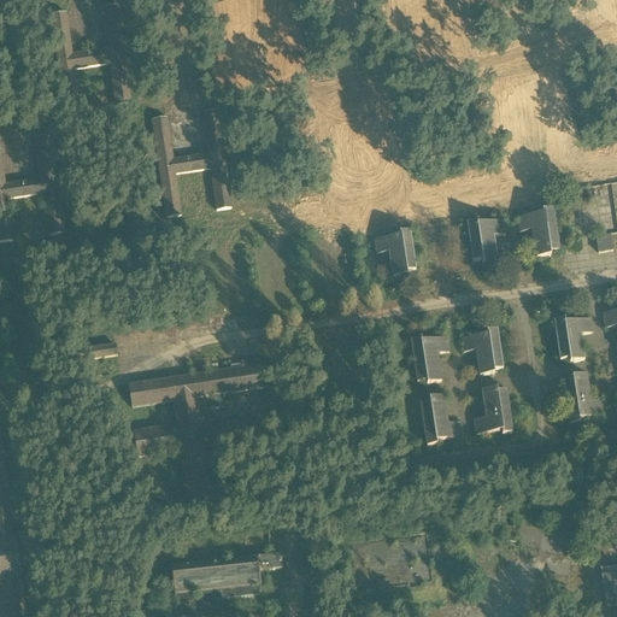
[(269,0),(272,25),(240,29),(236,0),(219,0),(230,89),(250,87),(245,46),(277,42),(281,78),(297,77),(288,0),(269,0)]
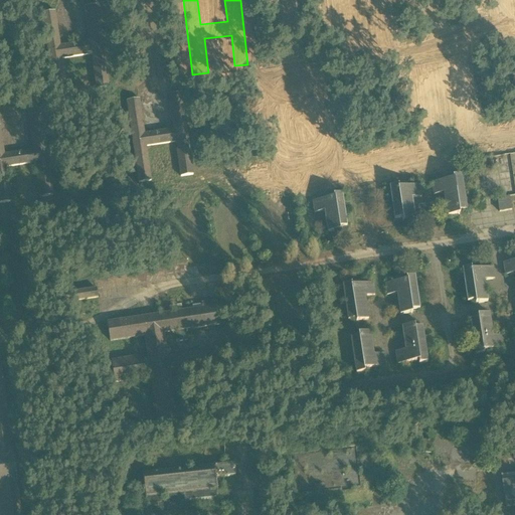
[(514,9),(514,0),(505,0),(506,10),(514,9)]
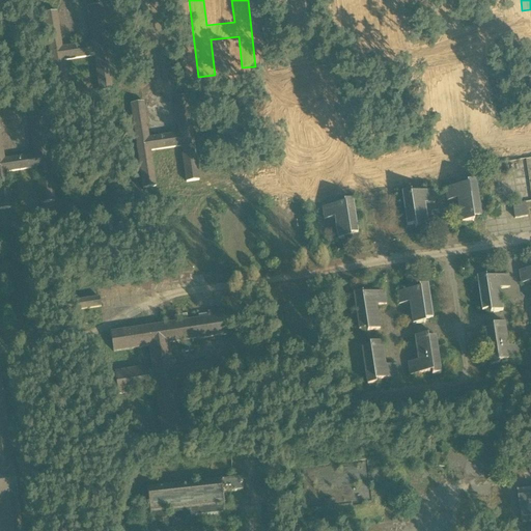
[(45,16),(56,95),(72,93),(66,60),(95,56),(101,89),(114,87),(102,6),(88,8),(93,43),(64,47),(59,14),(45,16)]
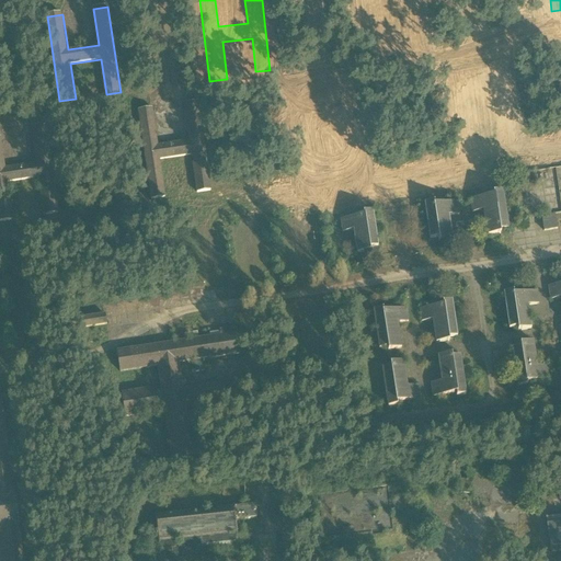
[(137,111),(150,198),(165,196),(160,160),(192,156),(197,192),(212,190),(198,102),(184,104),(190,141),(158,146),(152,109),(137,111)]
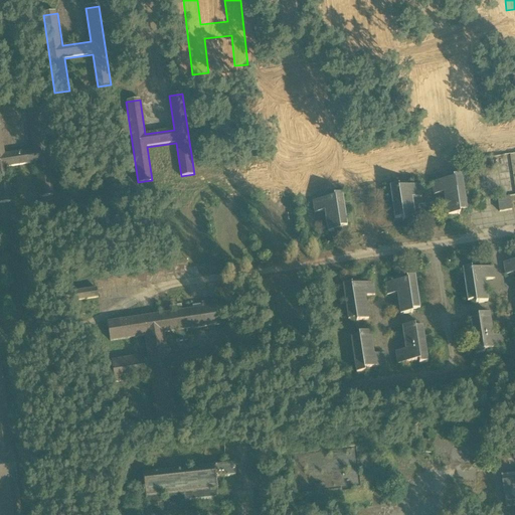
[(0,119),(0,199),(0,202),(16,200),(11,166),(38,162),(43,195),(57,193),(44,113),(31,115),(37,150),(9,154),(3,119),(0,119)]
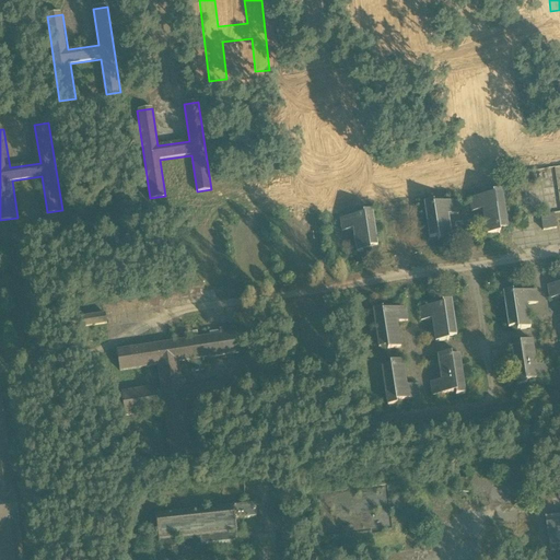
[(482,208),(486,231),(508,228),(502,193),(473,198),(475,209),(482,208)]
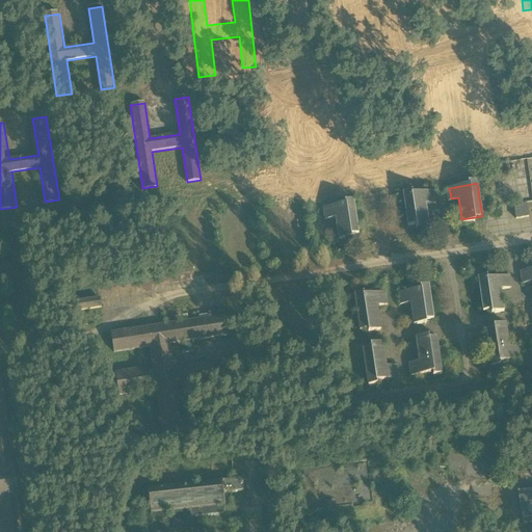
[(402,195),(407,228),(428,224),(424,203),(432,202),(431,190),(402,195)]
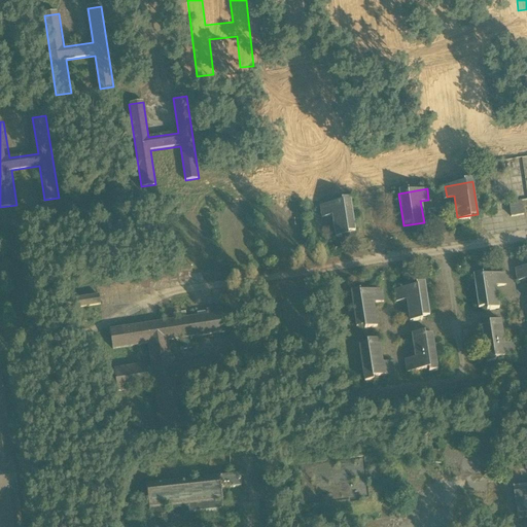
[(330,216),(334,237),(354,234),(349,201),(321,205),(323,217),(330,216)]
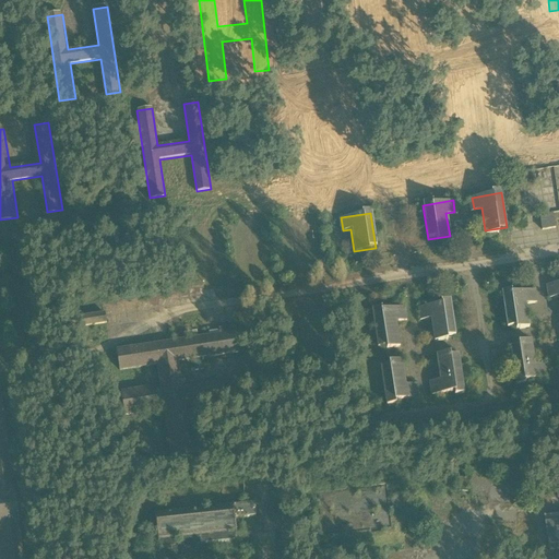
[(540,216),(542,227),(556,225),(554,214),(540,216)]
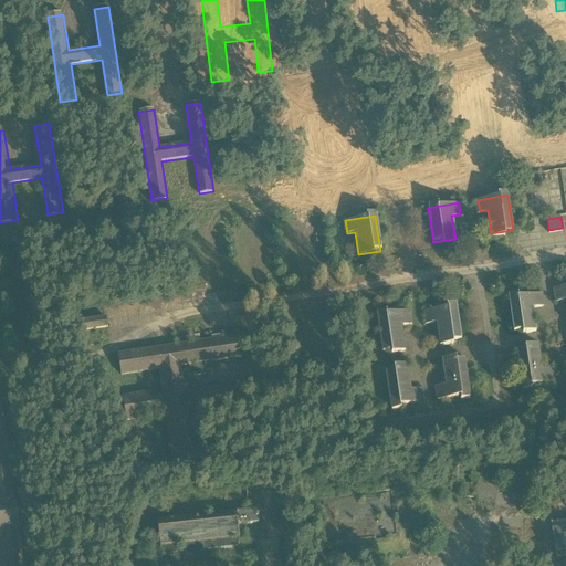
[(565,301),(565,287),(554,290),(556,303),(565,301)]
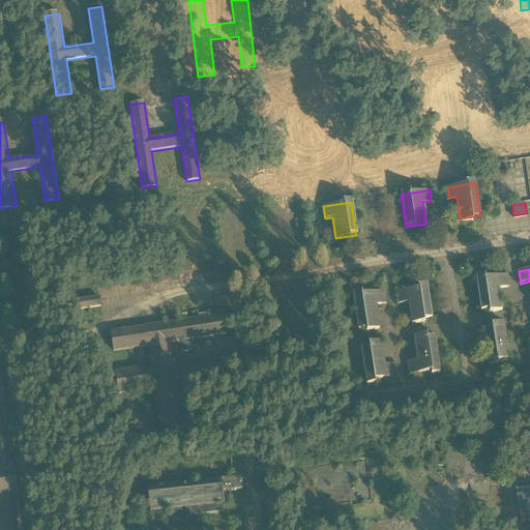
[(489,310),(489,313),(502,311),(498,289),(508,288),(506,275),(486,278),(484,275),(475,277),(480,311),(489,310)]
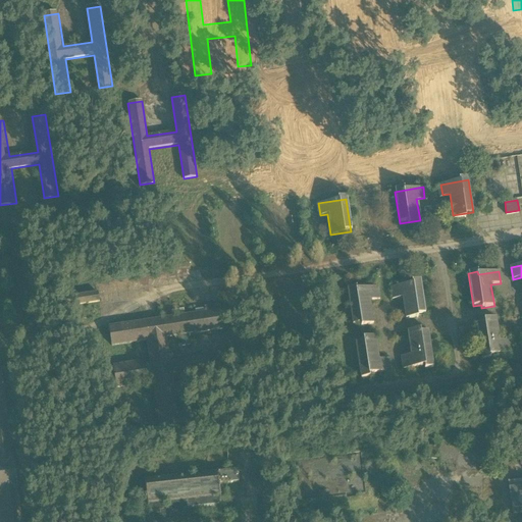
[(402,299),(406,320),(418,318),(417,315),(425,314),(420,280),(411,281),(412,284),(390,288),(393,300),(402,299)]
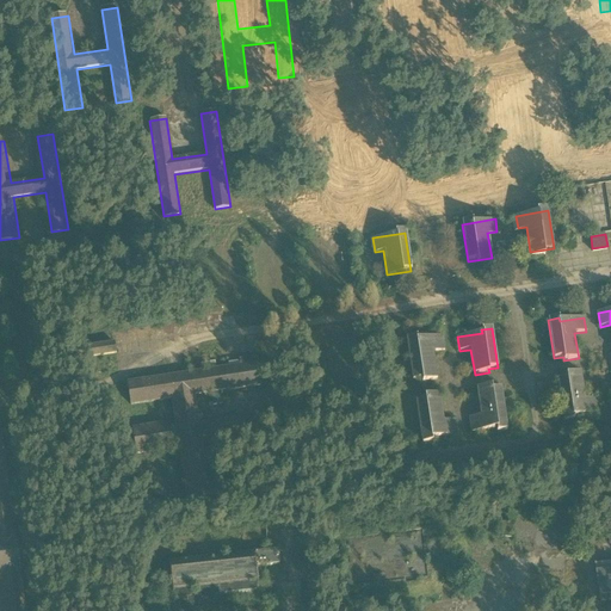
[(421,380),(423,382),(437,380),(433,352),(444,351),(443,337),(417,340),(417,337),(407,338),(413,381),(421,380)]
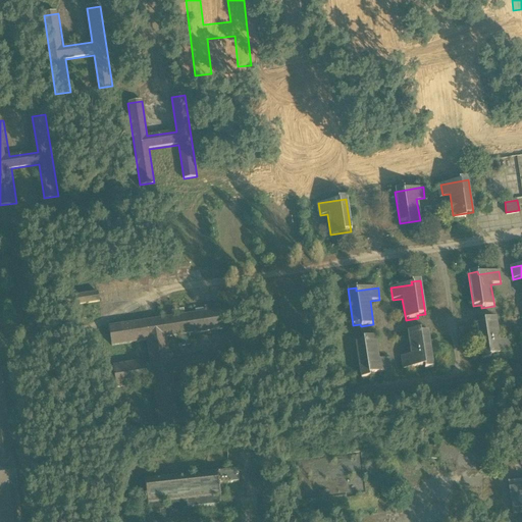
[(67,296),(68,308),(96,304),(94,293),(67,296)]
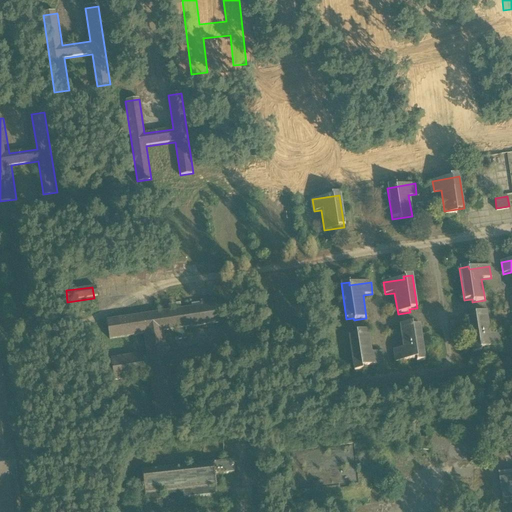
[(184,347),(173,349),(165,350),(163,331),(177,329),(179,340),(186,339),(185,328),(218,323),(215,300),(213,300),(212,296),(209,296),(209,301),(201,302),(201,303),(197,304),(197,307),(192,308),(191,304),(188,305),(188,308),(153,314),(152,309),(149,309),(150,312),(150,313),(148,313),(148,314),(106,321),(109,340),(144,334),(148,362),(140,363),(139,355),(110,359),(114,381),(142,376),(141,368),(149,367),(157,424),(176,421),(169,373),(206,367),(203,349),(185,353),(184,347)]
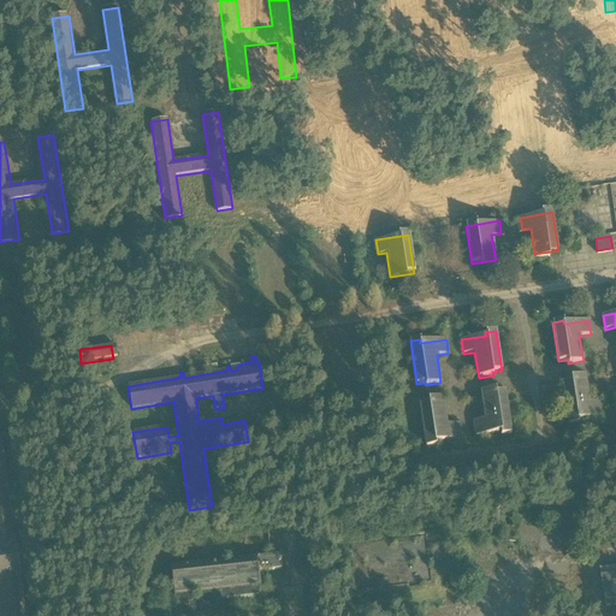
[(562,383),(568,425),(579,424),(579,420),(604,416),(602,402),(590,403),(585,375),(570,378),(572,381),(562,383)]
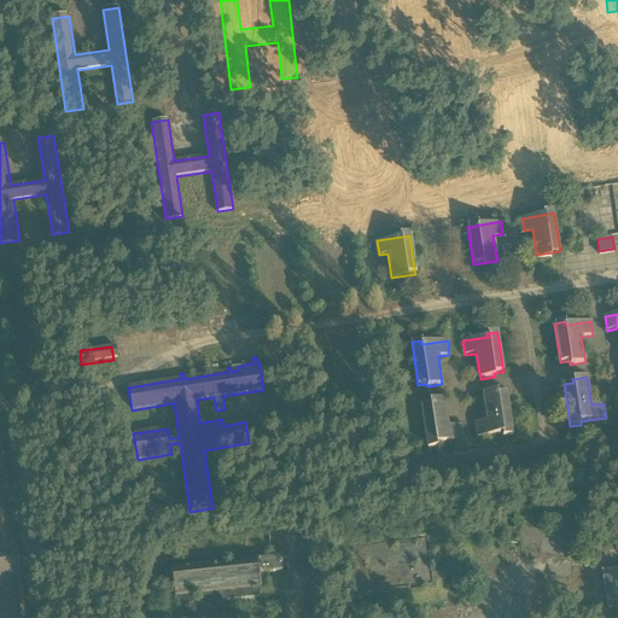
[(474,423),(477,437),(502,433),(502,437),(513,436),(507,392),(497,394),(497,391),(483,392),(487,420),(474,423)]
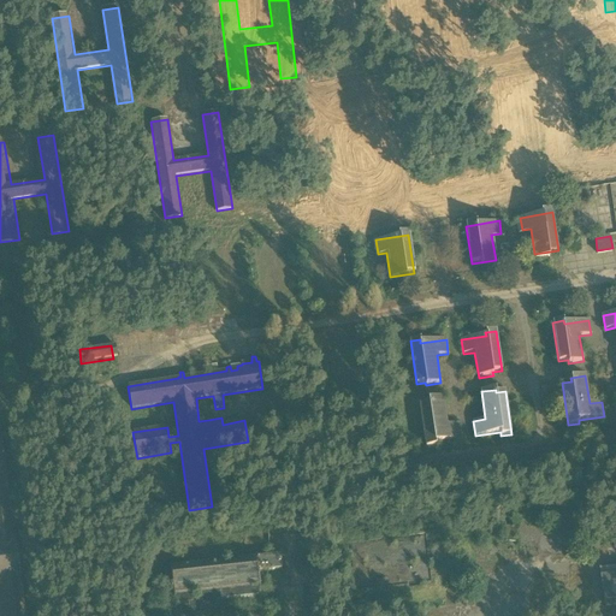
[(260,395),(262,409),(277,407),(274,392),(260,395)]
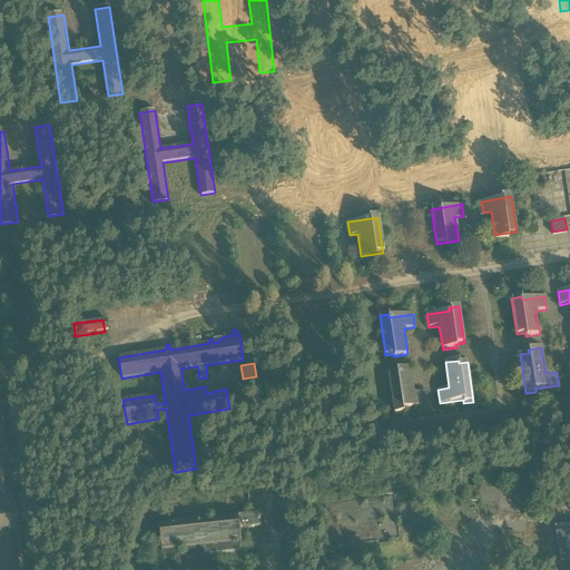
[(389,374),(394,413),(404,412),(403,409),(426,405),(424,392),(413,393),(410,367),(396,370),(396,373),(389,374)]
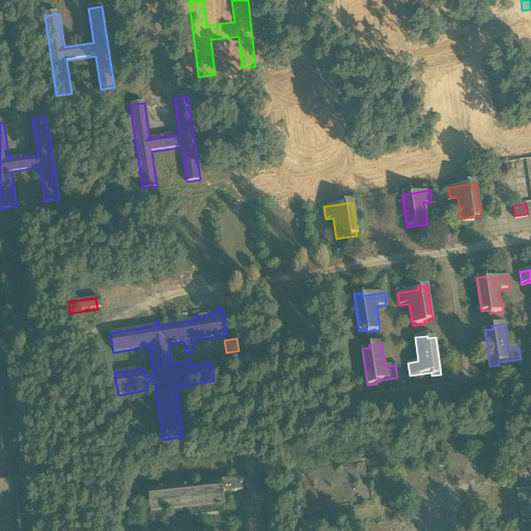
[(21,530),(18,500),(19,500),(14,466),(12,466),(0,376),(0,505),(3,530),(21,530)]
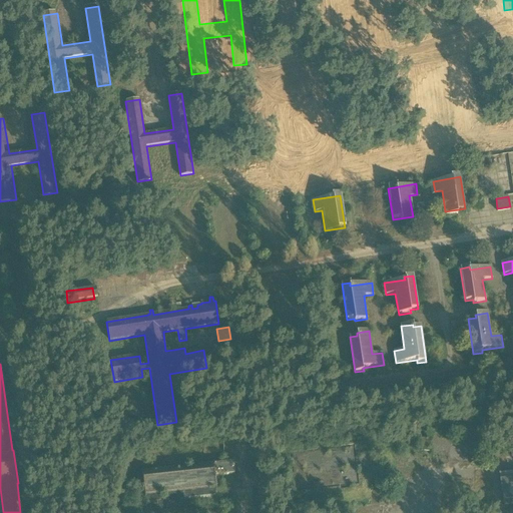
[(419,451),(430,452),(431,440),(421,439),(419,451)]
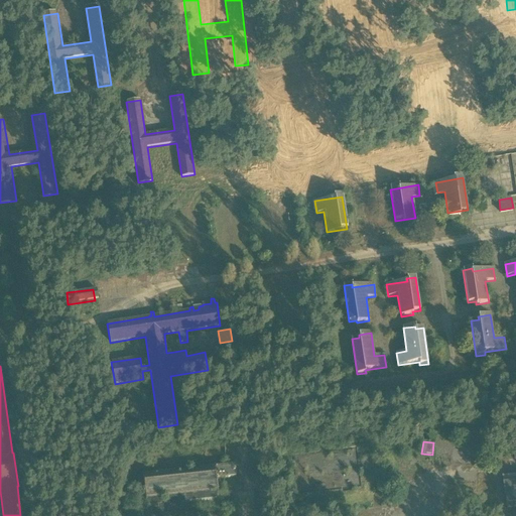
[(34,462),(36,471),(45,470),(44,461),(34,462)]
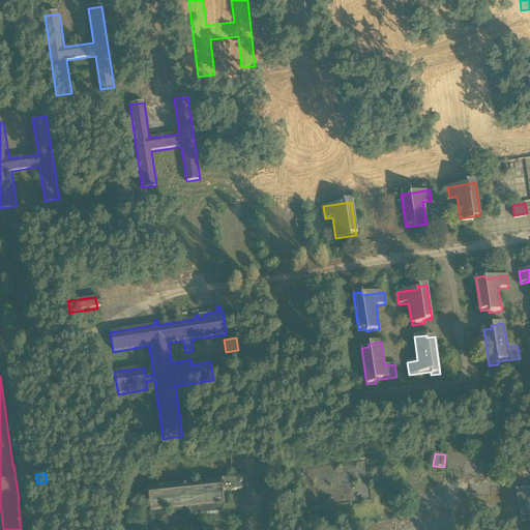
[(149,516),(150,525),(230,517),(229,504),(228,496),(228,492),(242,490),(240,475),(145,486),(146,490),(149,516)]
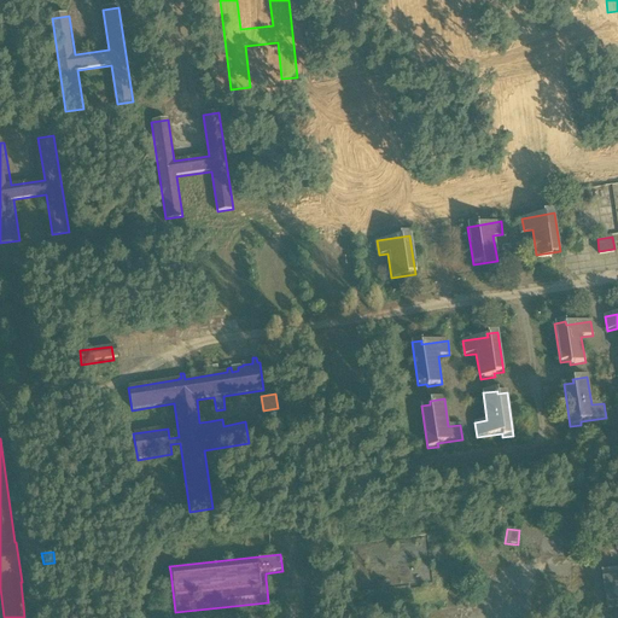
[(617,570),(602,572),(607,610),(617,607),(617,570)]
